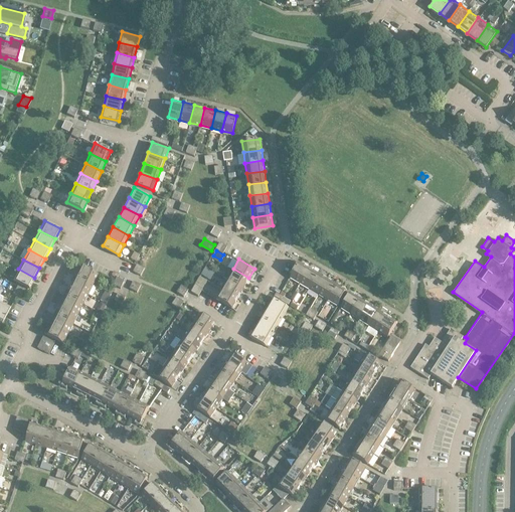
[(309,266),(299,261),(290,276),(300,282),(309,266)]
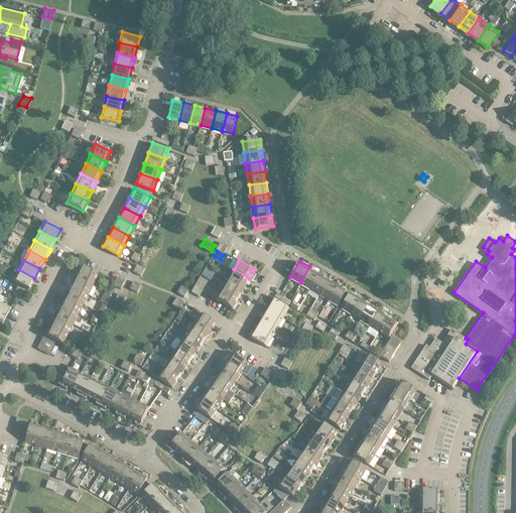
[(99,273),(83,265),(80,271),(77,270),(75,274),(94,283),(99,273)]
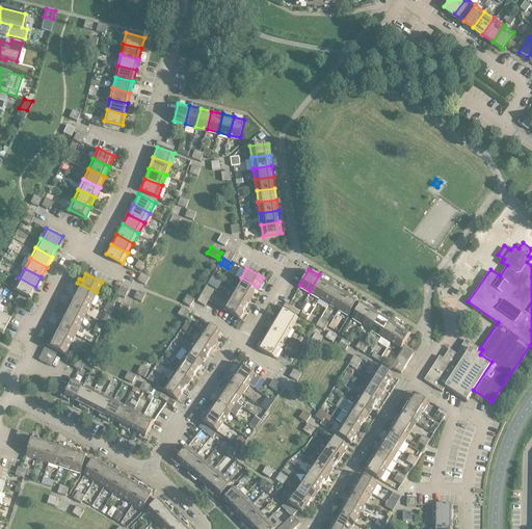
[(212,274),(208,282),(216,286),(220,279),(212,274)]
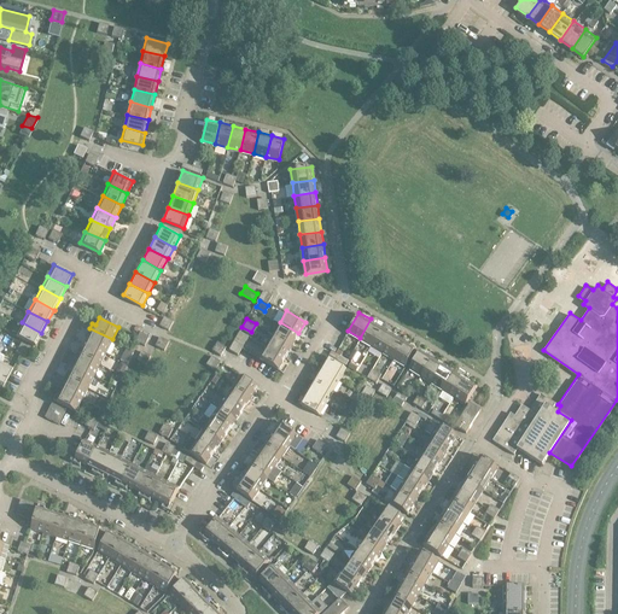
[(382,326),(371,319),(360,338),(371,344),(382,326)]
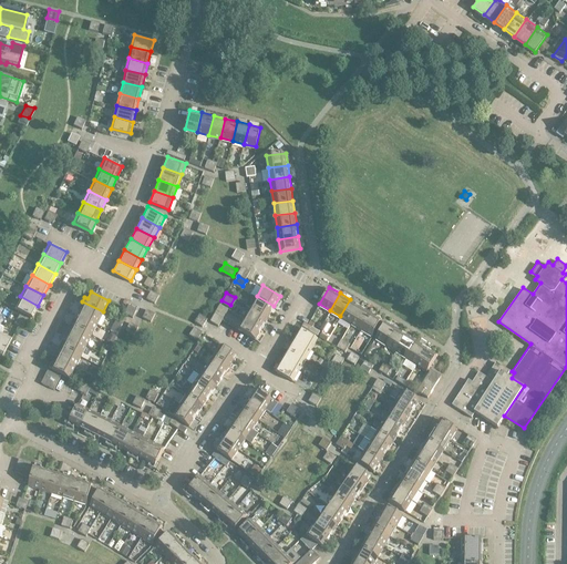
[(38,306),(20,296),(14,307),(32,317),(38,306)]
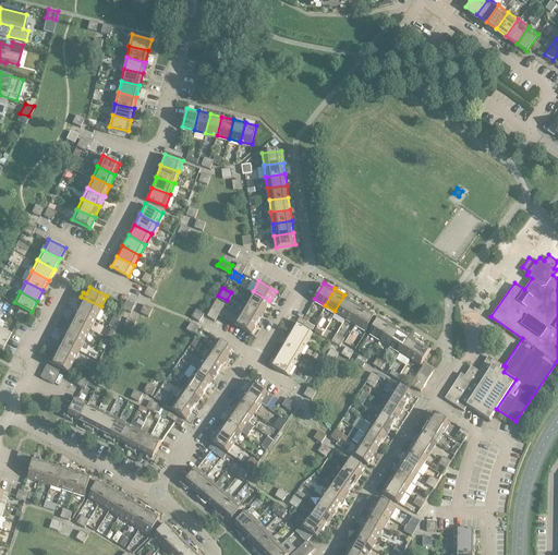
[(269,301),(253,291),(246,301),(264,312),(269,301)]
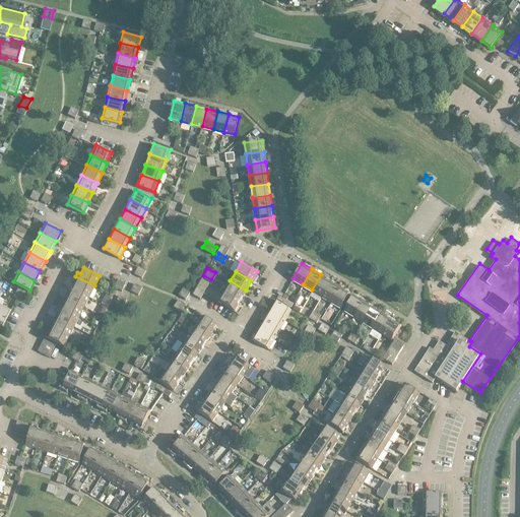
[(331,280),(321,274),(312,289),(322,296),(331,280)]
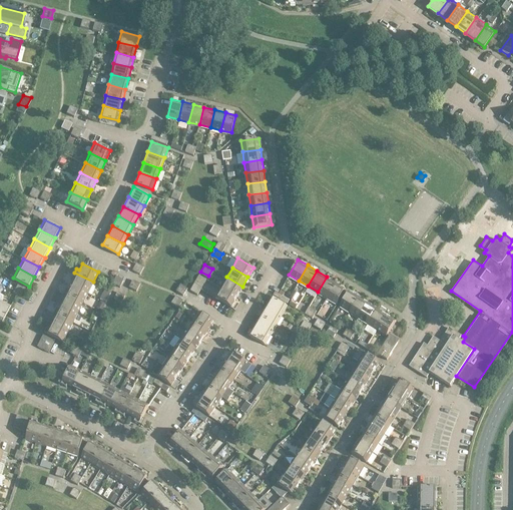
[(93,282),(74,273),(71,278),(74,279),(72,284),(88,292),(93,282)]
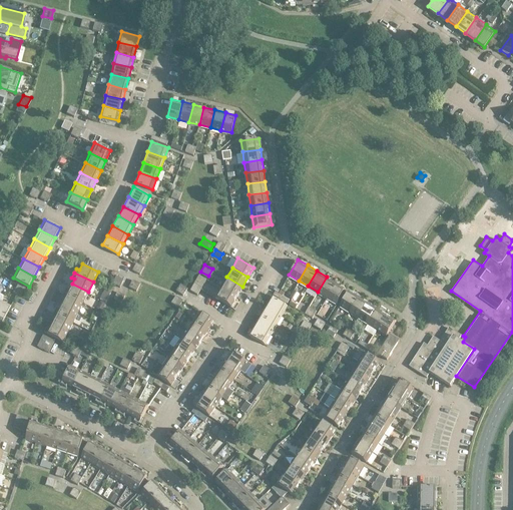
[(242,287),(226,277),(220,287),(236,296),(242,287)]
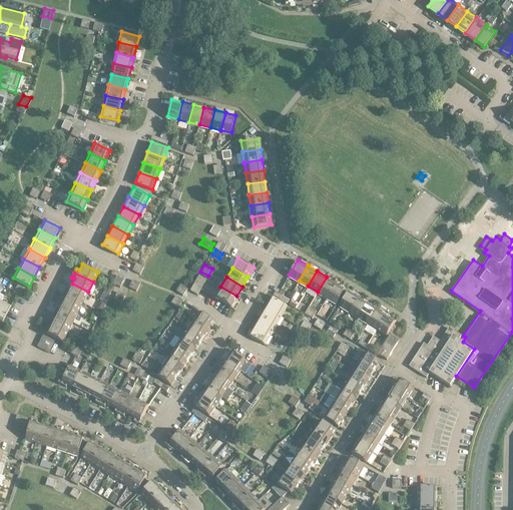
[(336,282),(327,277),(318,292),(327,298),(336,282)]
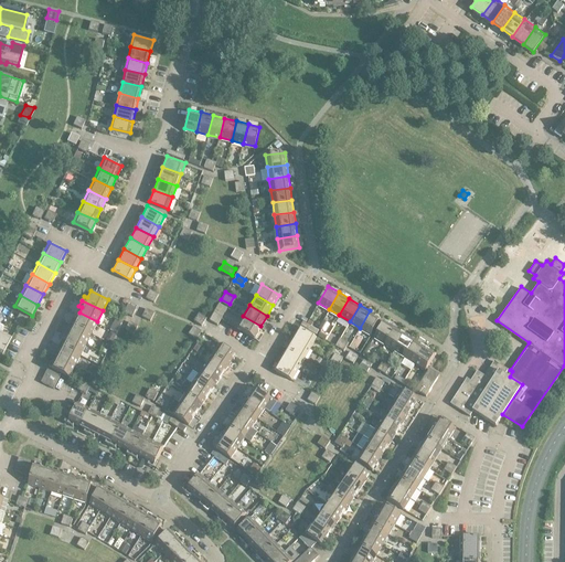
[(381,317),(370,310),(360,328),(371,333),(381,317)]
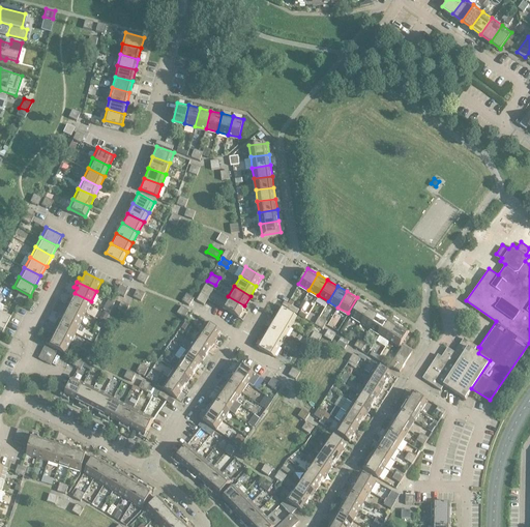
[(184,295),(192,300),(194,296),(187,292),(184,295)]
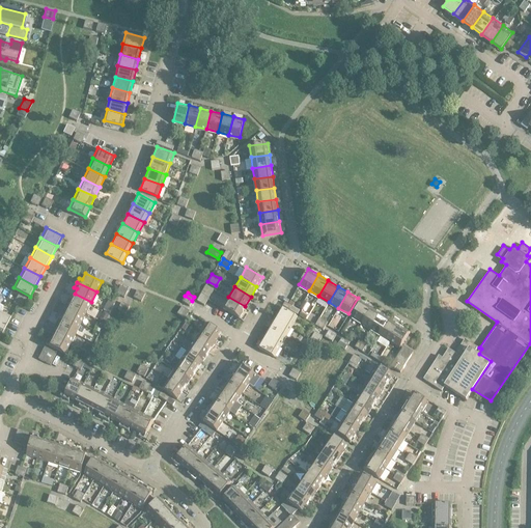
[(91,302),(75,294),(72,299),(68,298),(66,302),(86,312),(91,302)]
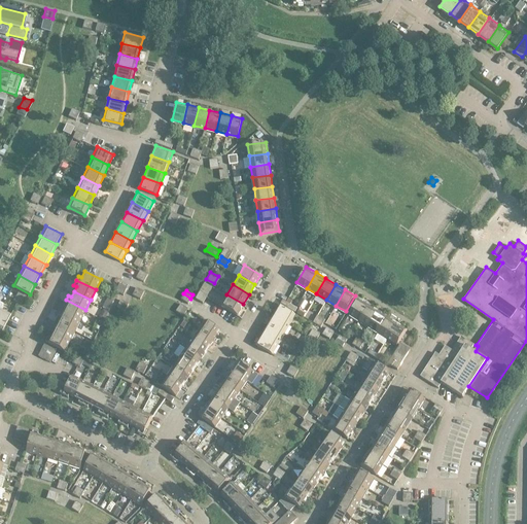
[(188,302),(190,299),(183,293),(181,297),(188,302)]
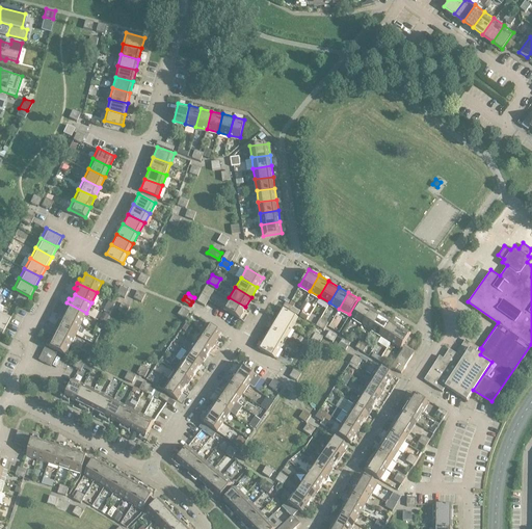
[(245,307),(229,297),(223,307),(240,317),(245,307)]
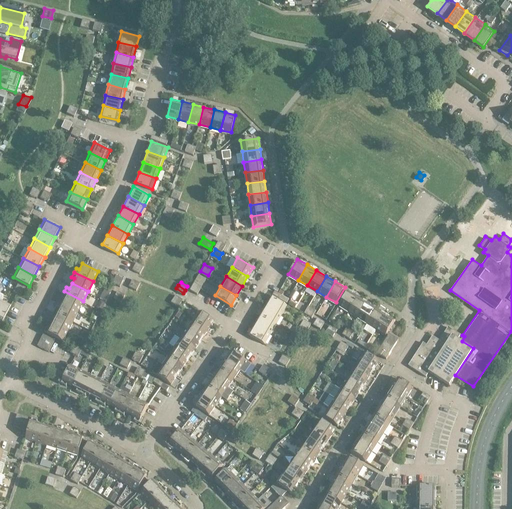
[(282,293),(275,289),(273,293),(280,297),(282,293)]
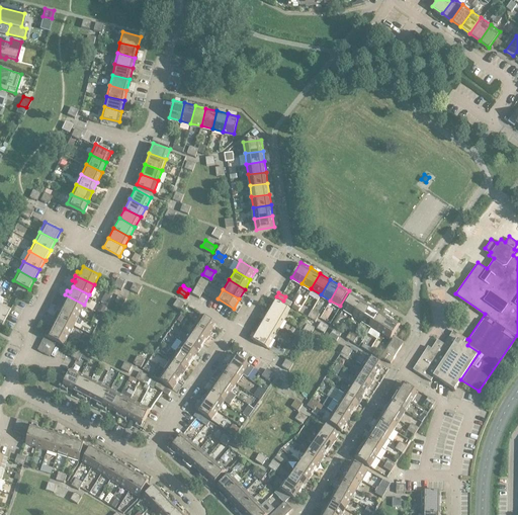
[(343,308),(352,314),(362,298),(353,292),(343,308)]
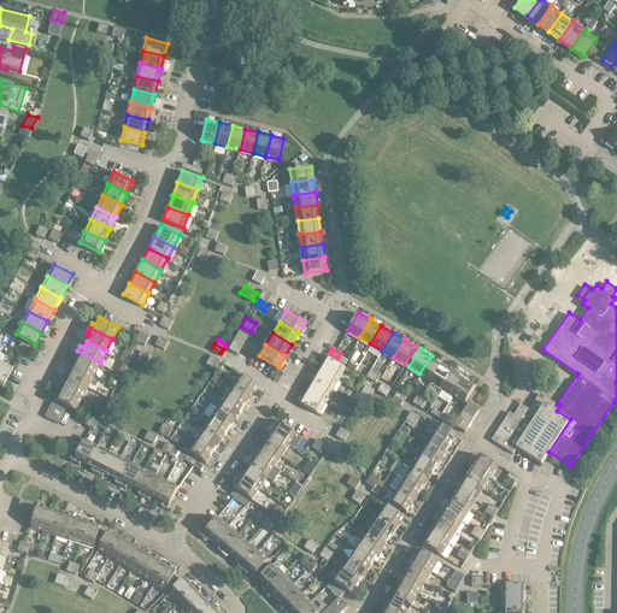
[(100,363),(77,351),(75,357),(77,358),(75,364),(94,375),(100,363)]
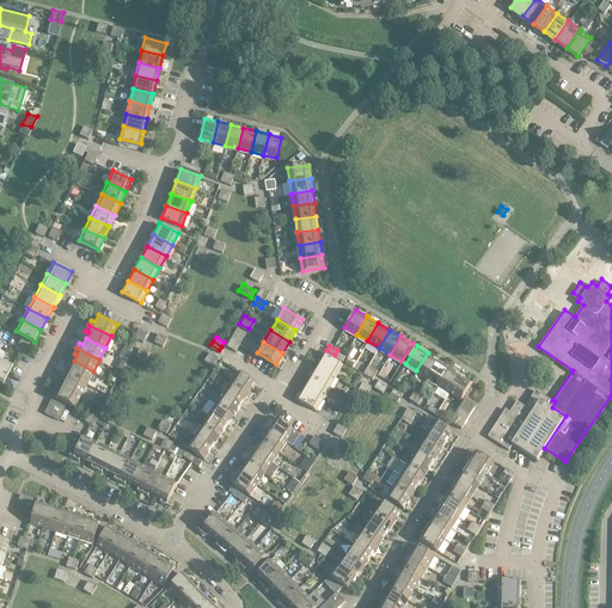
[(210,350),(210,351),(204,358),(208,362),(214,354),(210,350)]
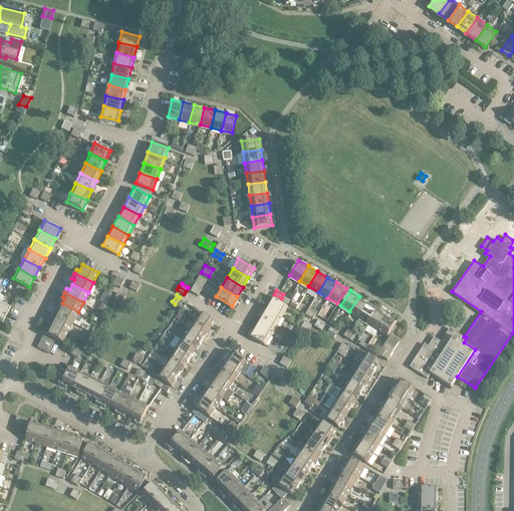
[(272,296),(267,306),(282,315),(288,305),(272,296)]
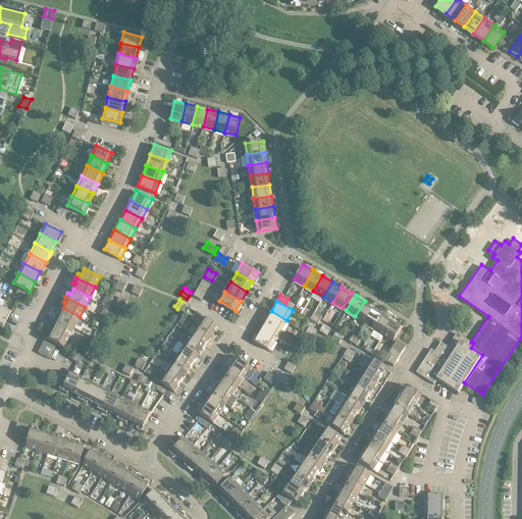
[(374,307),(365,301),(355,316),(364,322),(374,307)]
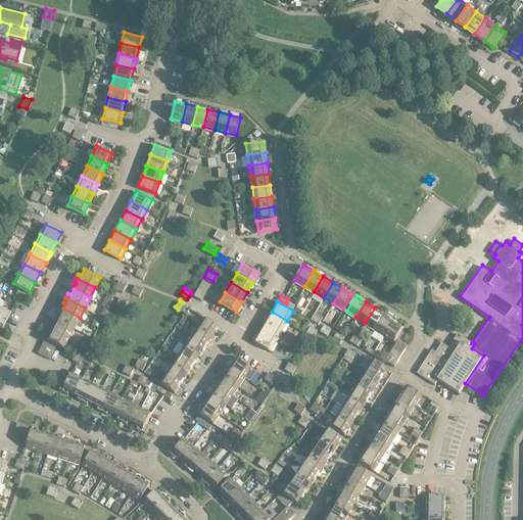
[(183,302),(178,310),(182,312),(187,304),(183,302)]
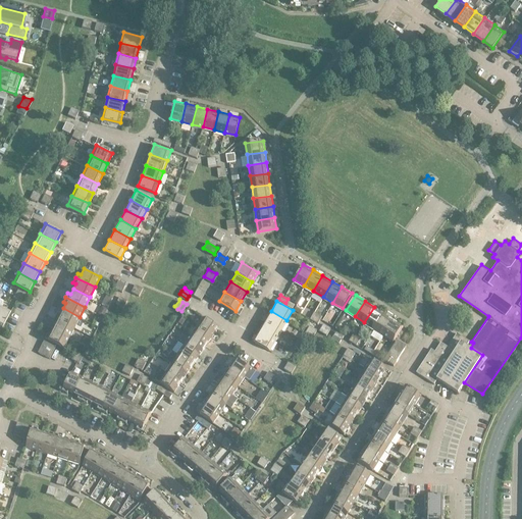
[(10,310),(1,305),(0,306),(0,324),(2,326),(10,310)]
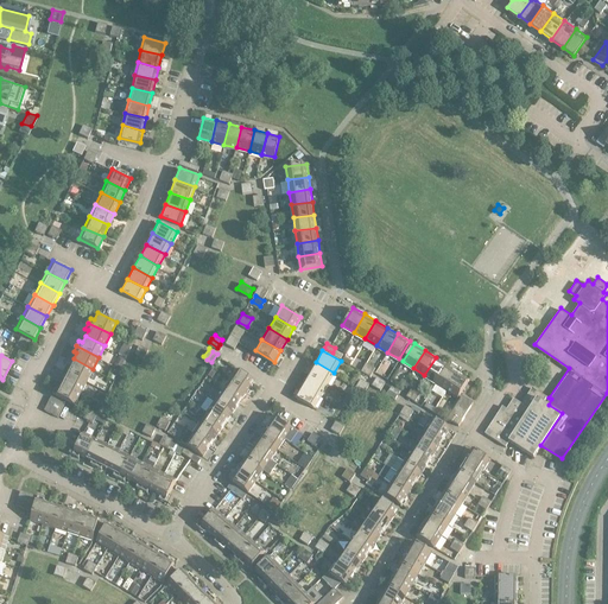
[(448,364),(436,357),(424,375),(436,382),(448,364)]
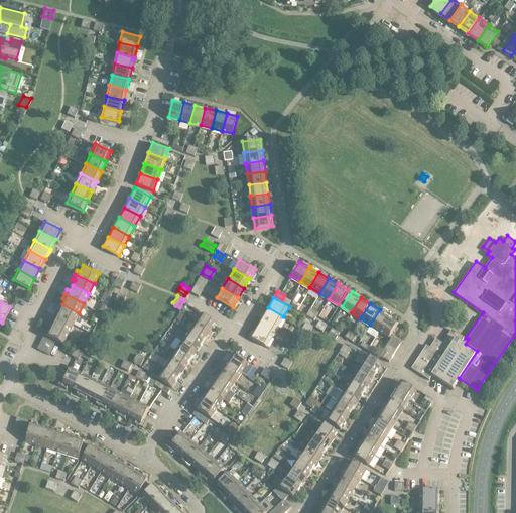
[(79,313),(62,304),(59,309),(57,308),(54,313),(74,323),(79,313)]
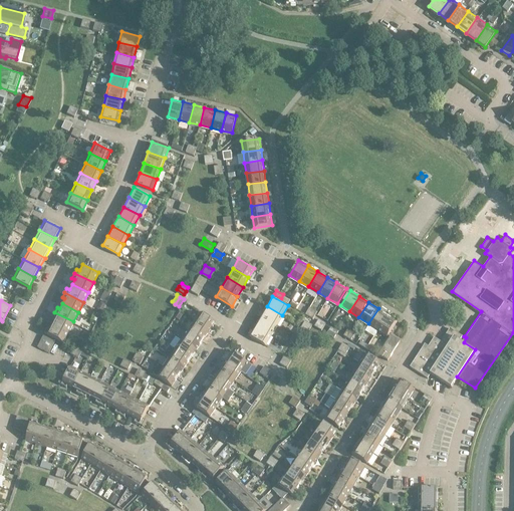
[(282,315),(267,306),(261,315),(276,324),(282,315)]
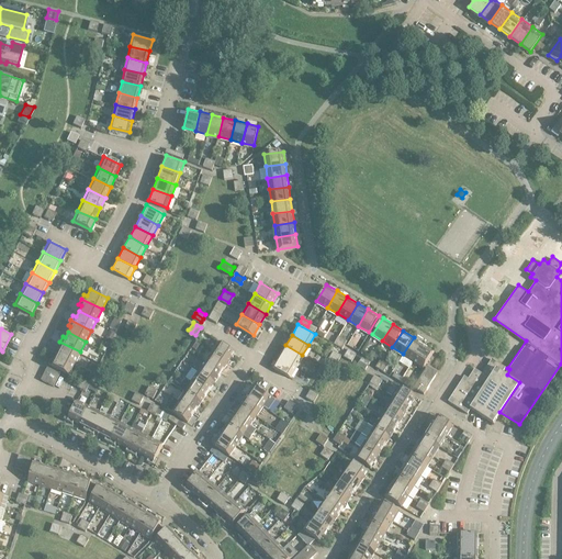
[(424,344),(414,337),(403,354),(413,360),(424,344)]
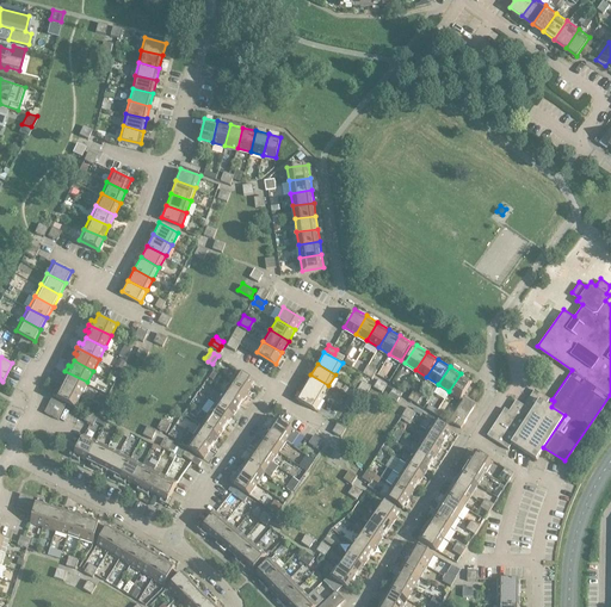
[(238,369),(230,379),(248,392),(255,382),(238,369)]
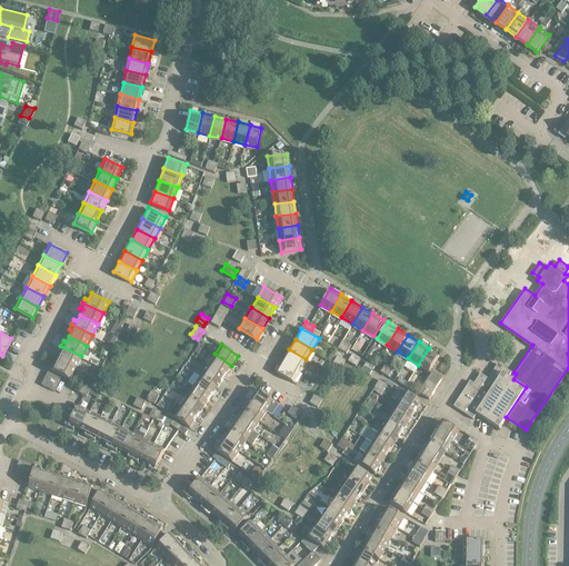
[(81,356),(60,346),(58,350),(61,353),(58,358),(76,367),(81,356)]
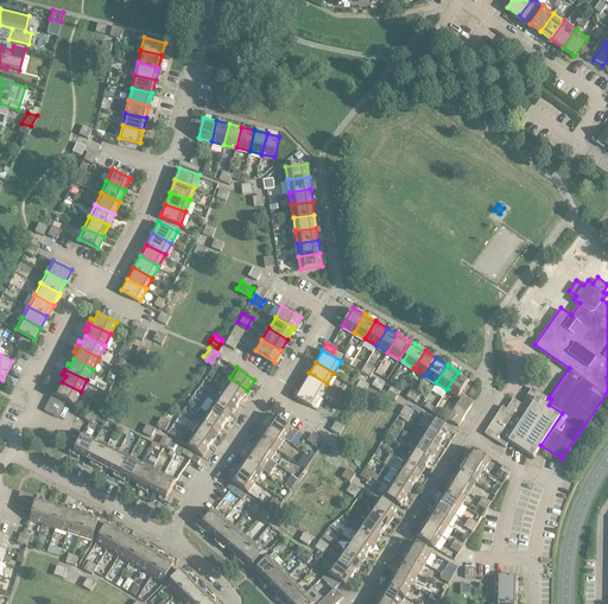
[(469,379),(458,372),(447,389),(457,396),(460,393),(469,379)]
